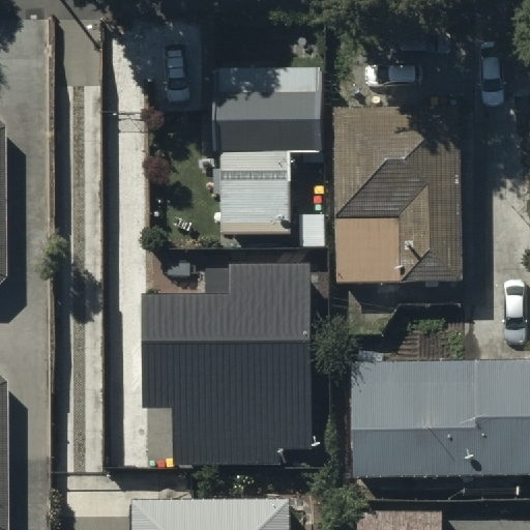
[(319,67),(217,68),(218,235),(292,235),(292,154),(320,154),(319,67)]
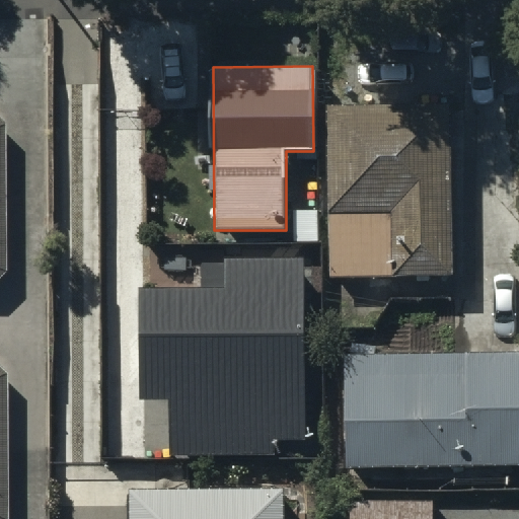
[(454,114),(329,115),(331,285),(456,284),(454,114)]
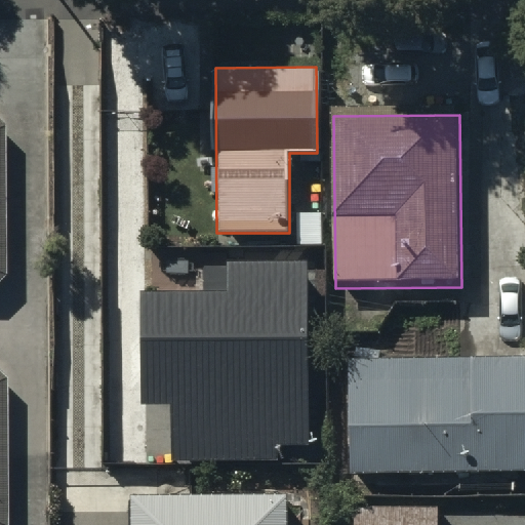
[(309,258),(227,259),(227,291),(140,291),(140,402),(169,402),(170,458),(276,458),(276,443),(310,442),(309,258)]
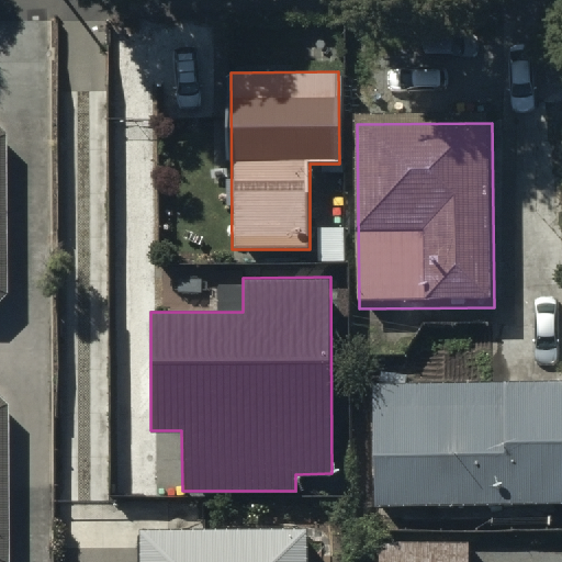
[(561,512),(561,390),(378,394),(380,516),(561,512)]
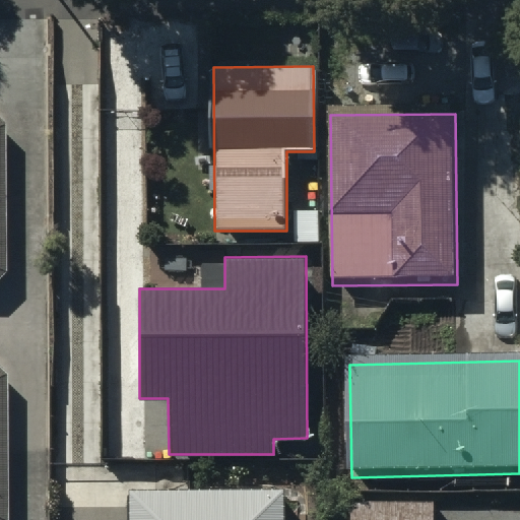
[(282,519),(282,490),(129,492),(129,519),(282,519)]
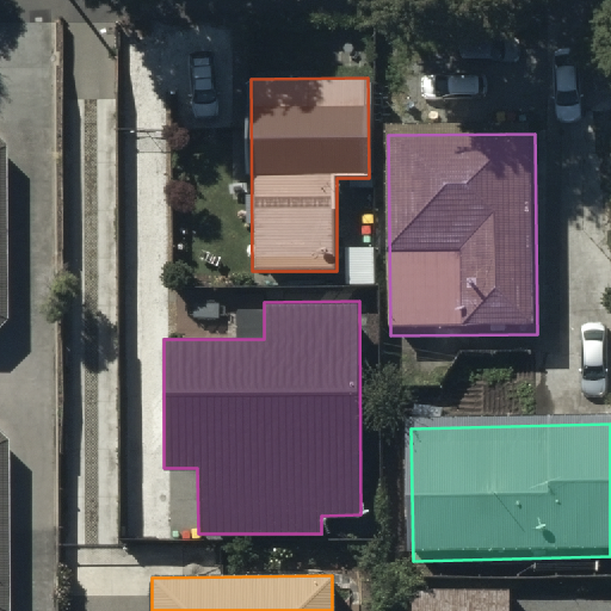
[(511,610),(512,594),(414,593),(414,610),(511,610)]
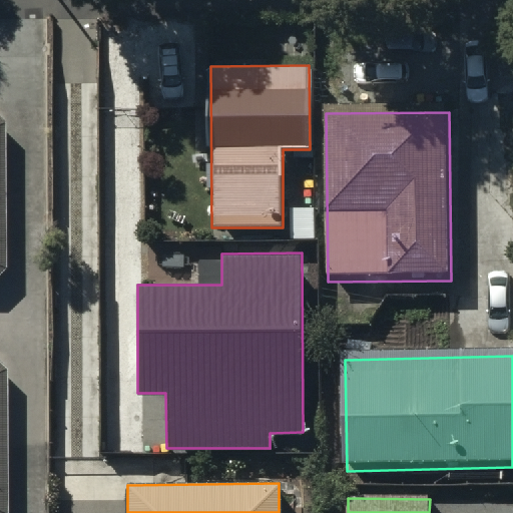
All buildings are outlined.
